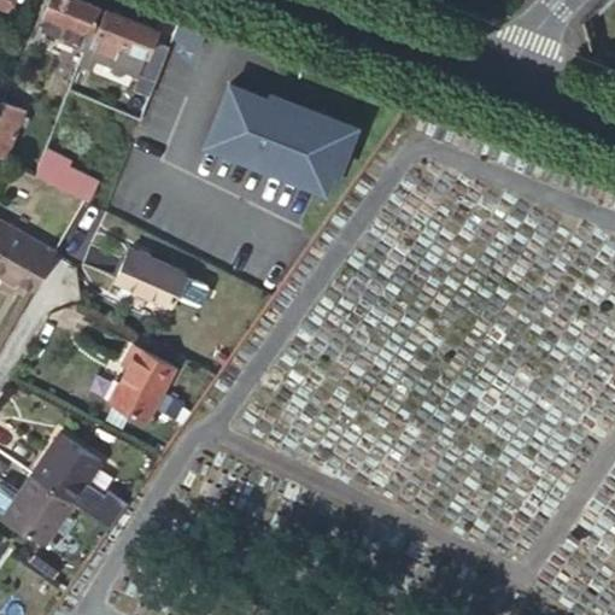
[(89,30),(100,5),(86,0),(40,0),(37,9),(44,11),(68,22),(60,40),(60,41),(72,46),(70,56),(78,58),(89,30)]
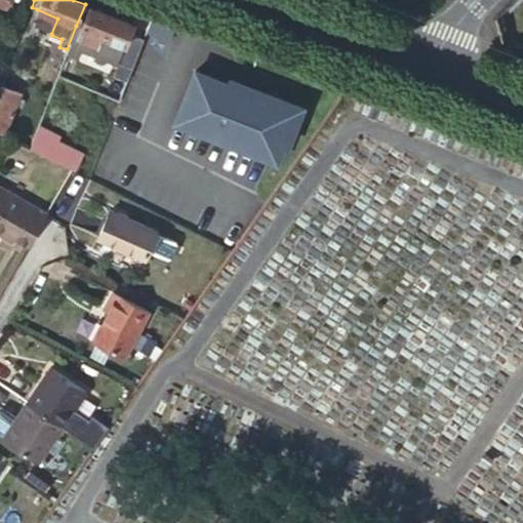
[(127,38),(133,24),(90,6),(82,28),(76,26),(67,49),(65,53),(78,59),(82,48),(117,63),(127,38)]
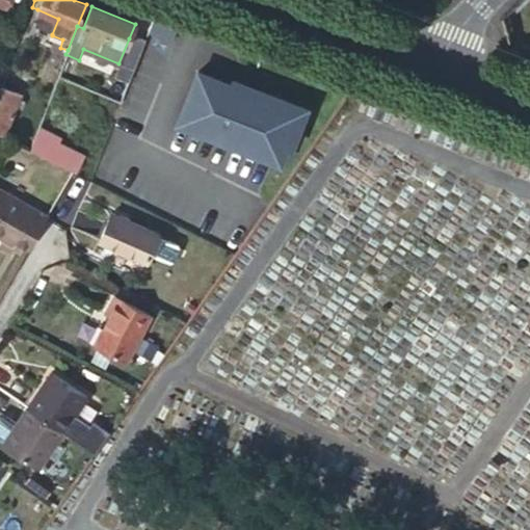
[(31,25),(52,34),(58,19),(37,9),(31,25)]
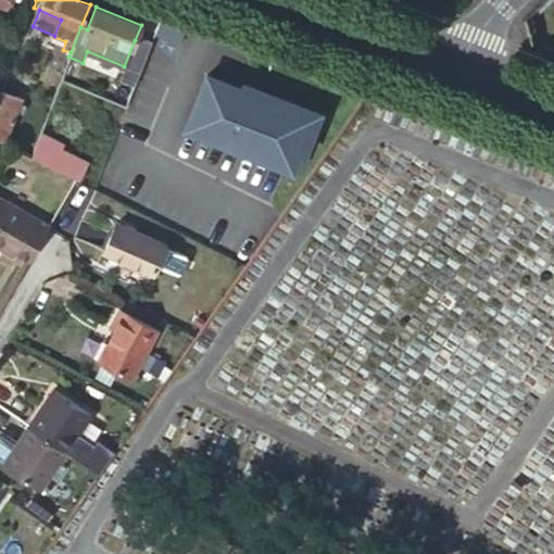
[(150,47),(135,40),(124,66),(116,84),(133,91),(150,47)]
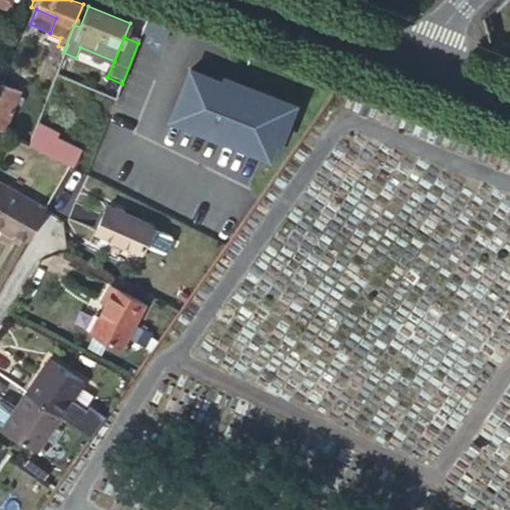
[(280,142),(294,104),(225,77),(223,82),(190,69),(171,118),(269,157),(275,140),(280,142)]
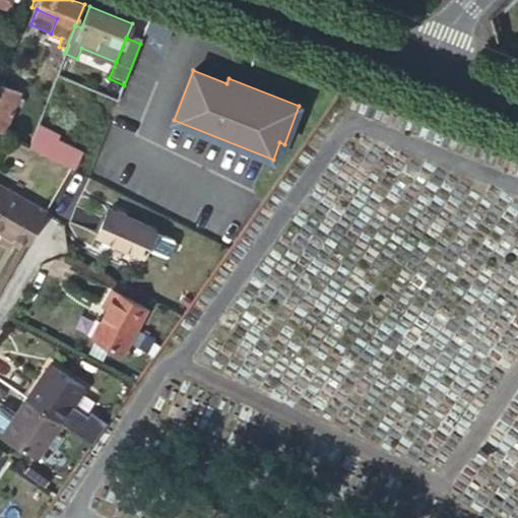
[(0,132),(2,134),(19,91),(0,84),(0,132)]
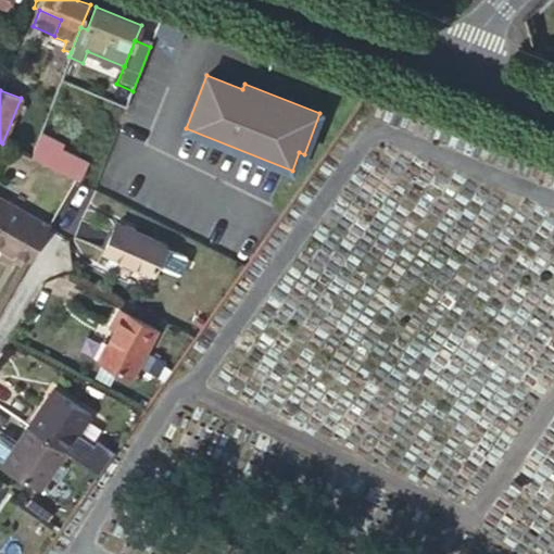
[(39,131),(30,156),(76,180),(84,161),(59,148),(60,143),(39,131)]
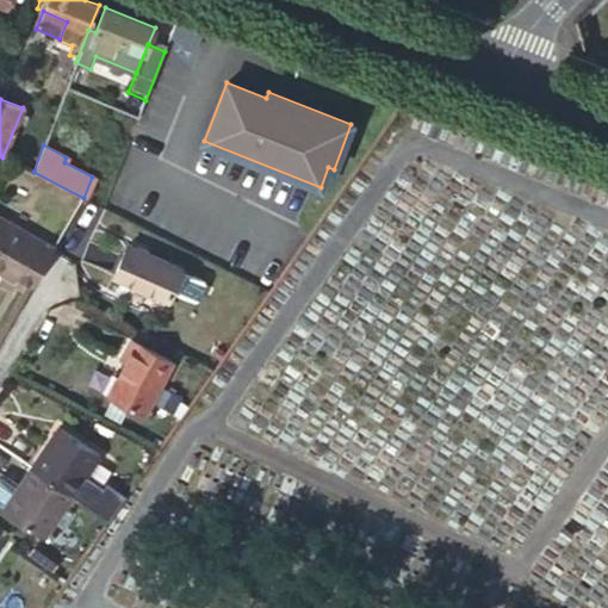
[(36,285),(59,248),(0,213),(0,280),(13,290),(20,277),(36,285)]
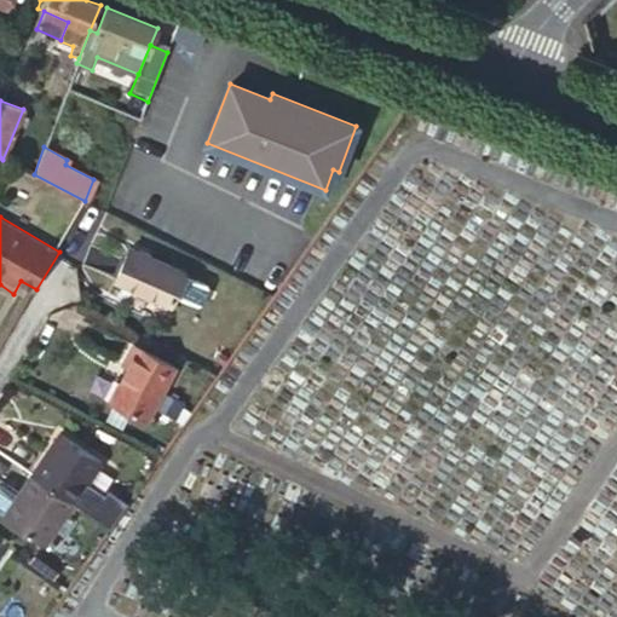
[(130,251),(114,283),(172,311),(173,309),(185,283),(188,280),(130,251)]
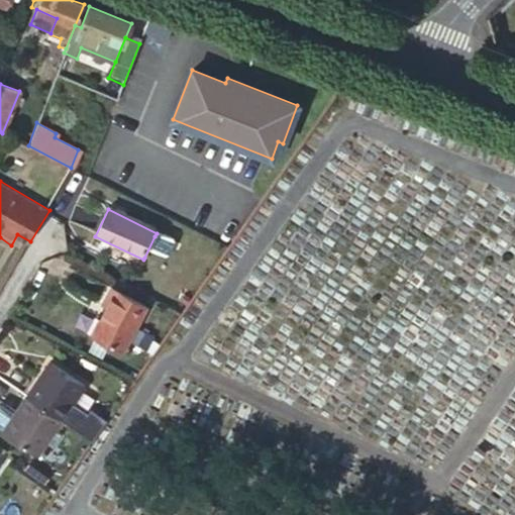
[(155,236),(144,258),(163,266),(167,265),(174,249),(173,245),(155,236)]
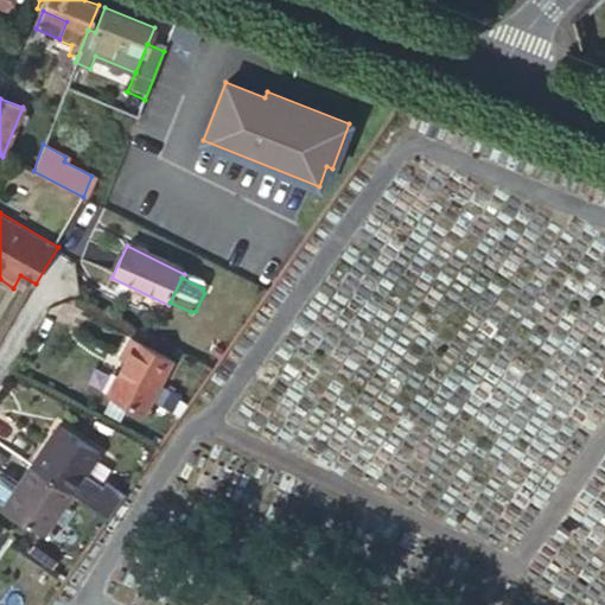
[(171,363),(129,341),(119,361),(125,364),(107,397),(144,415),(171,363)]
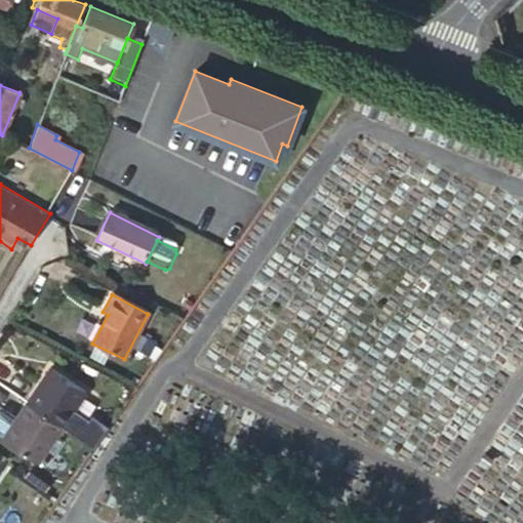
[(27,403),(62,428),(85,394),(50,370),(27,403)]
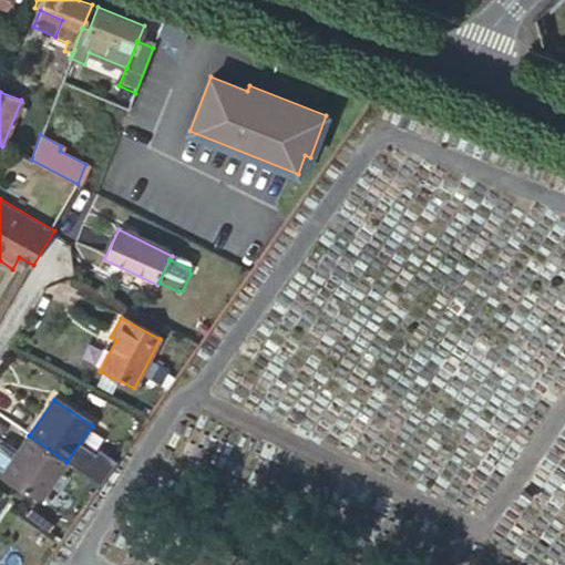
[(59,473),(67,462),(29,435),(1,474),(39,501),(50,485),(58,490),(67,479),(59,473)]
